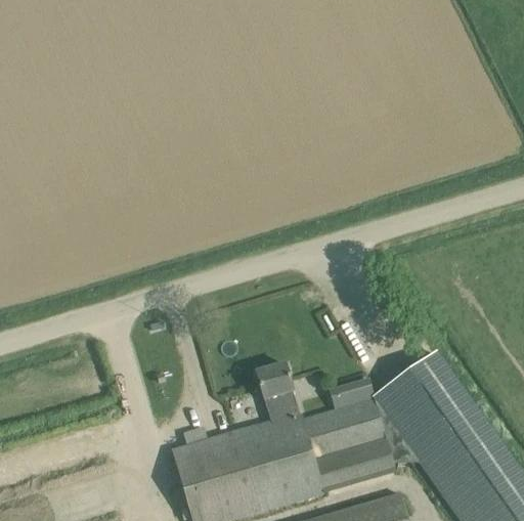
[(378,397),(375,397),(380,418),(385,435),(392,460),(393,462),(424,462),(465,520),(523,520),(523,480),(434,353),(376,394),(378,397)]
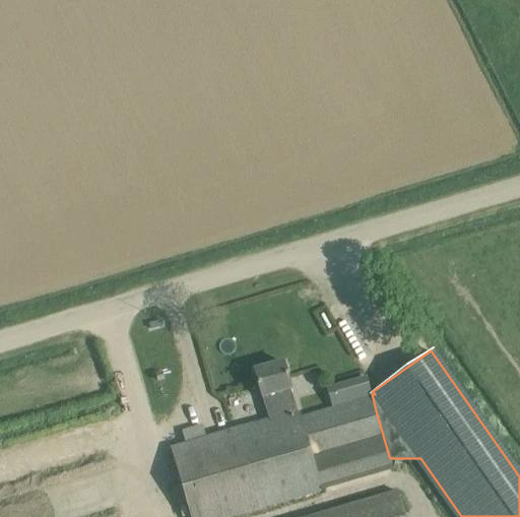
[(284,360),(254,369),(269,418),(299,410),(284,360)]
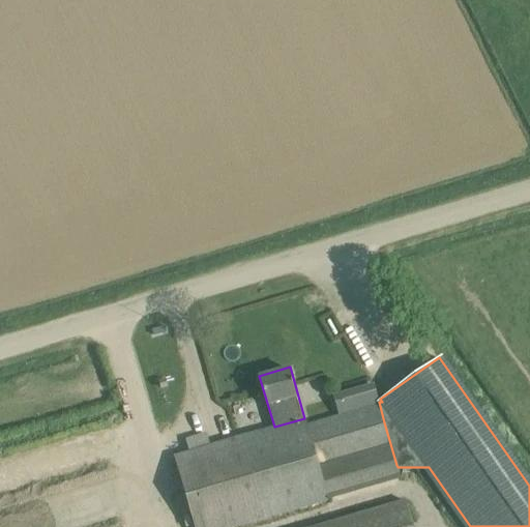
[(374,382),(332,393),(339,414),(379,402),(374,382)]
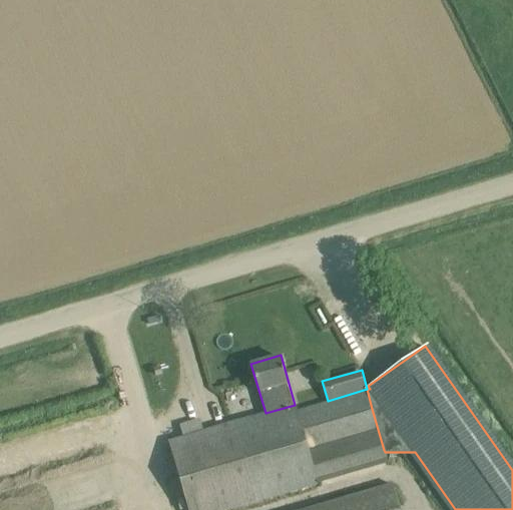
[(328,401),(296,410),(307,446),(377,426),(372,409),(367,389),(328,401)]
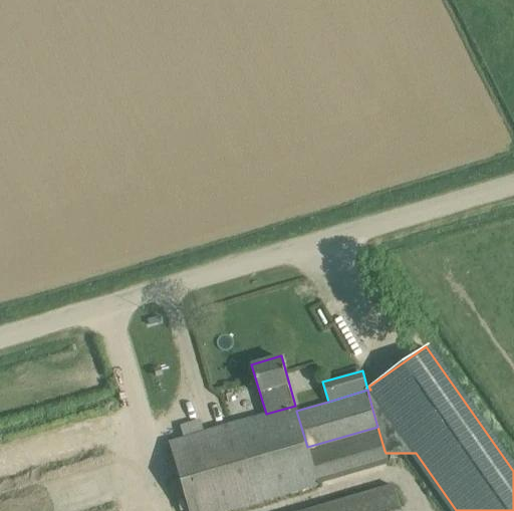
[(185,438),(169,442),(175,462),(188,510),(220,510),(253,502),(258,500),(298,489),(317,483),(307,447),(296,411),(295,406),(266,414),(236,423),(206,432),(185,438)]
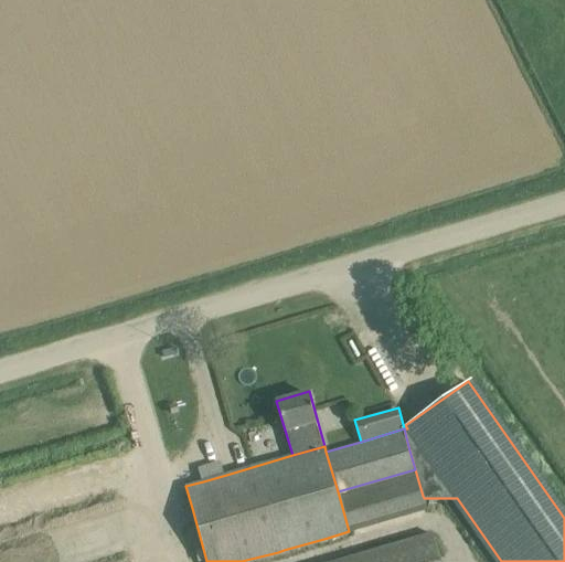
[(199,466),(203,481),(226,475),(221,459),(199,466)]
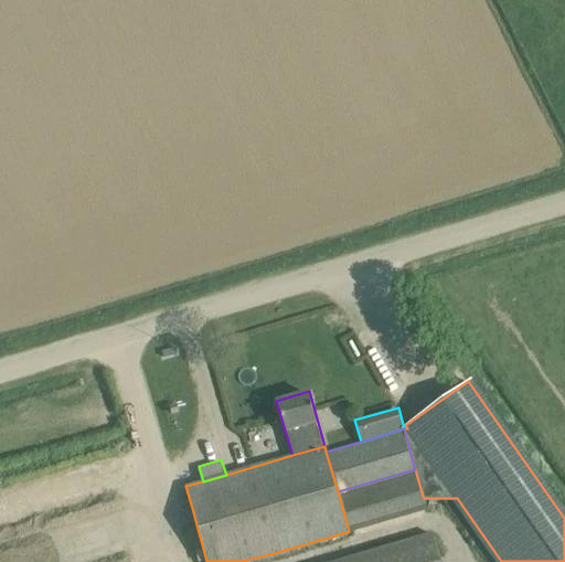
[(415,469),(338,491),(349,531),(427,509),(424,498),(423,496),(415,469)]
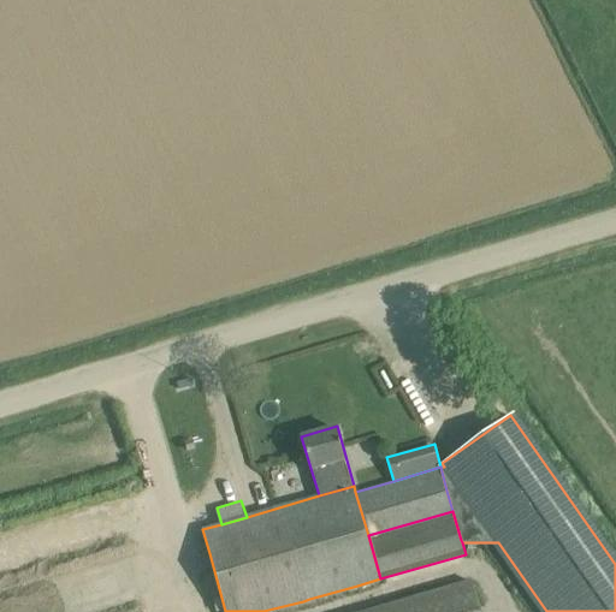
[(481,611),(472,578),(356,611),(481,611)]
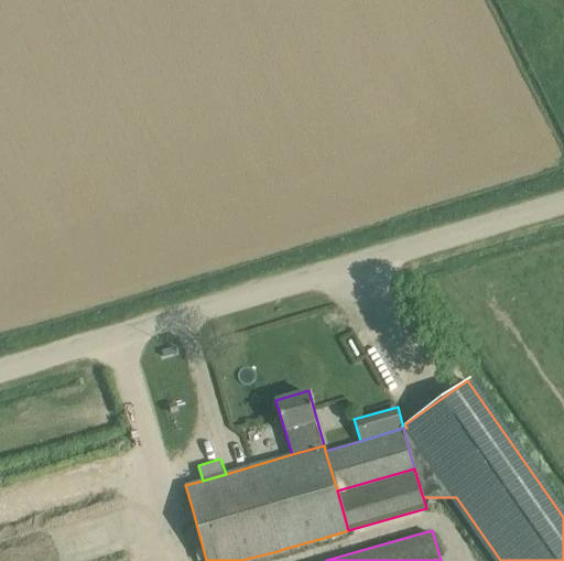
All buildings are outlined.
